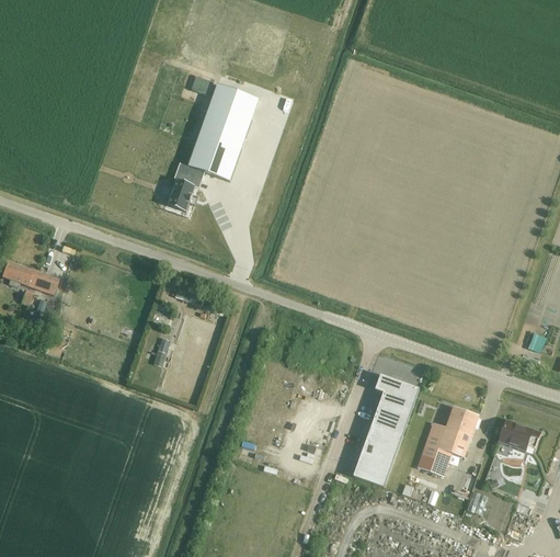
[(176,178),(167,203),(184,209),(189,200),(190,201),(192,193),(191,193),(194,184),(198,186),(204,170),(229,180),(251,117),(209,103),(187,165),(183,180),(176,178)]
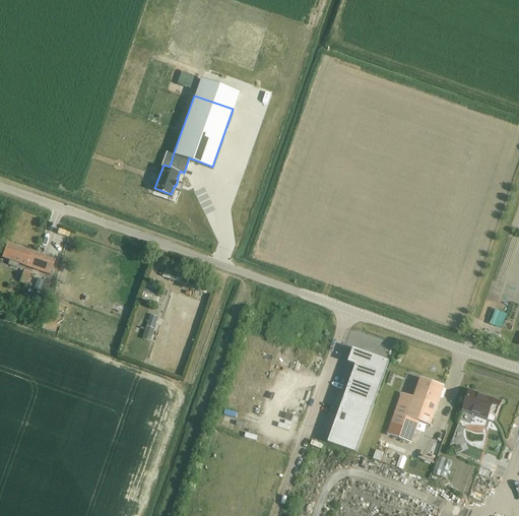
[(49,271),(54,257),(5,241),(0,255),(8,257),(6,261),(15,264),(16,260),(49,271)]
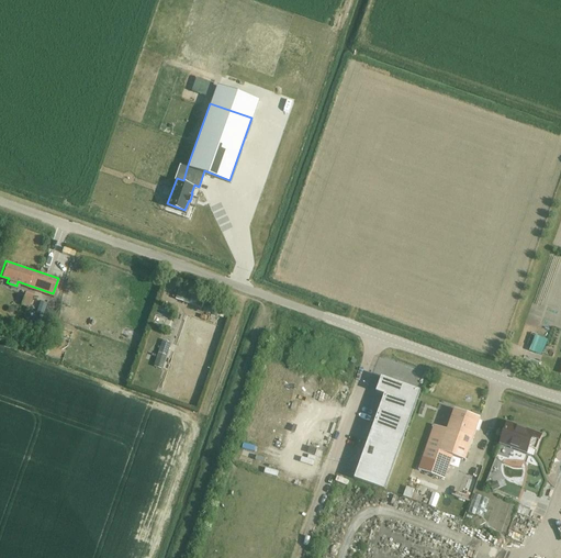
[(187,287),(182,299),(194,302),(199,291),(187,287)]
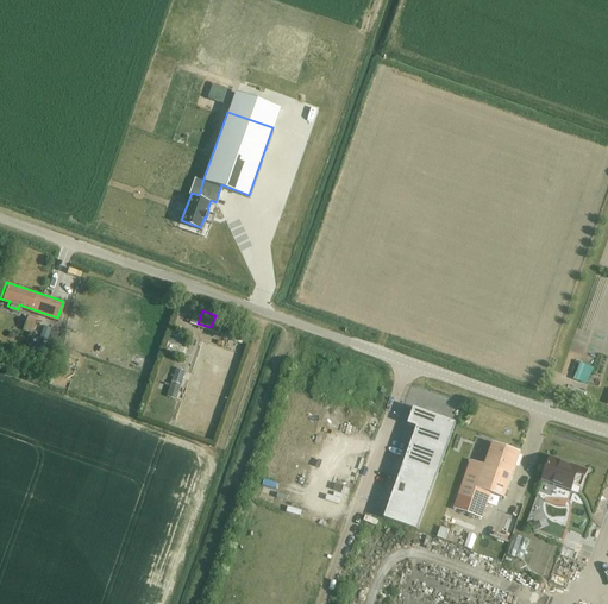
[(33,316),(26,314),(22,327),(30,331),(33,316)]
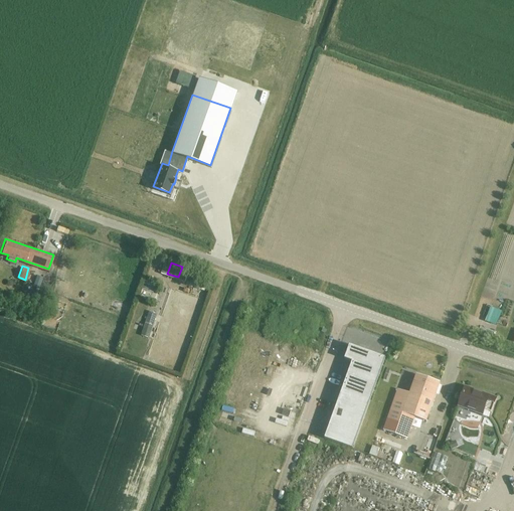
[(35,272),(32,283),(37,285),(41,274),(35,272)]
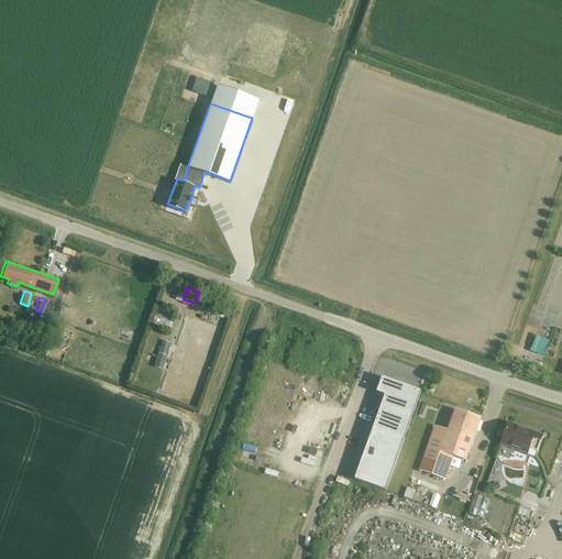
[(171,307),(158,303),(155,311),(167,316),(171,307)]
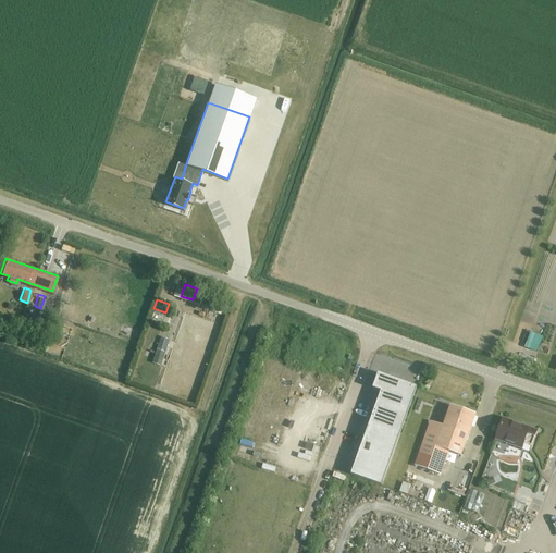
[(526,339),(540,342),(541,335),(527,332),(526,339)]
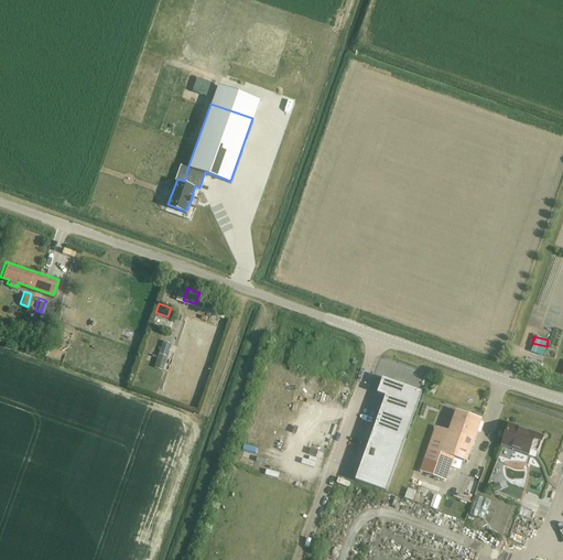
[(162,337),(155,357),(164,361),(171,341),(162,337)]
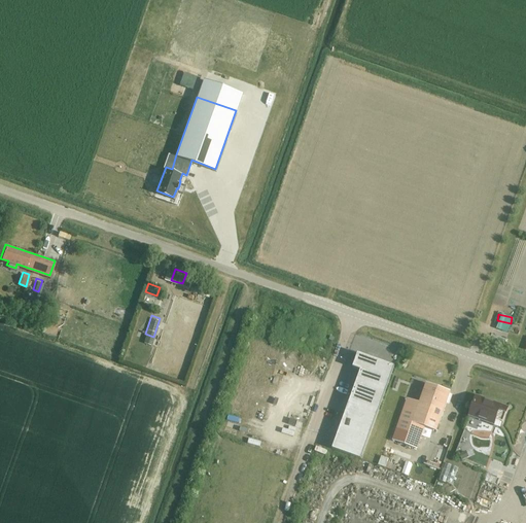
[(153,351),(183,360),(188,345),(172,340),(169,348),(155,344),(153,351)]
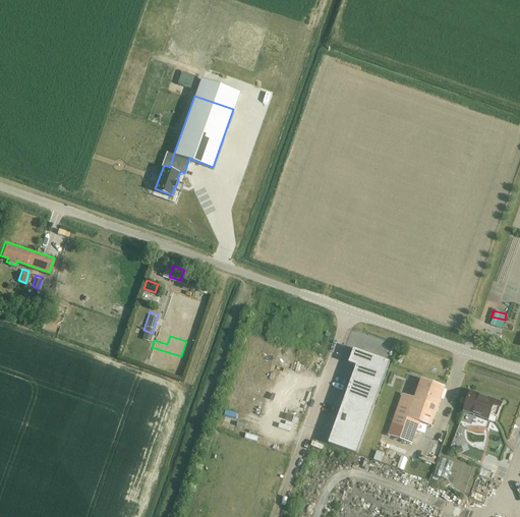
[(331,429),(327,441),(355,451),(389,358),(352,346),(347,360),(355,363),(331,429)]
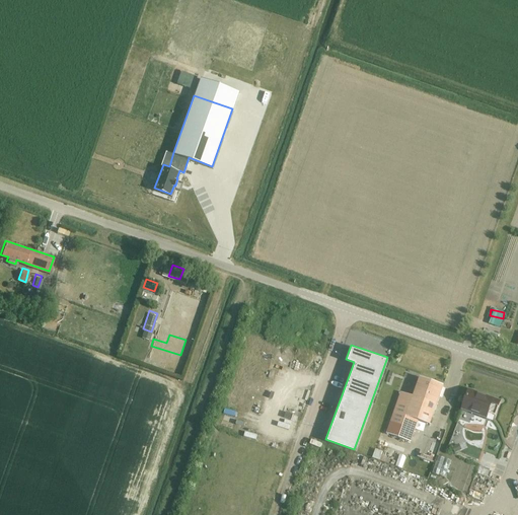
[(302,358),(299,369),(309,372),(312,361),(302,358)]
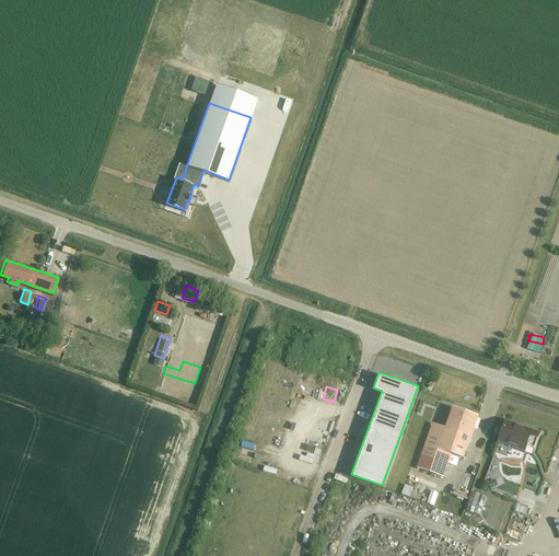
[(420,452),(416,464),(442,474),(446,461),(450,451),(462,455),(477,413),(452,404),(444,425),(431,420),(420,452)]
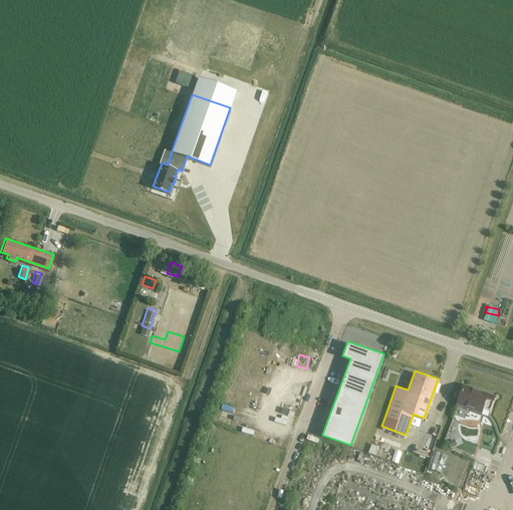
[(463,384),(457,400),(467,403),(466,405),(480,410),(482,406),(489,409),(494,395),(486,392),(485,395),(479,392),(476,389),(463,384)]
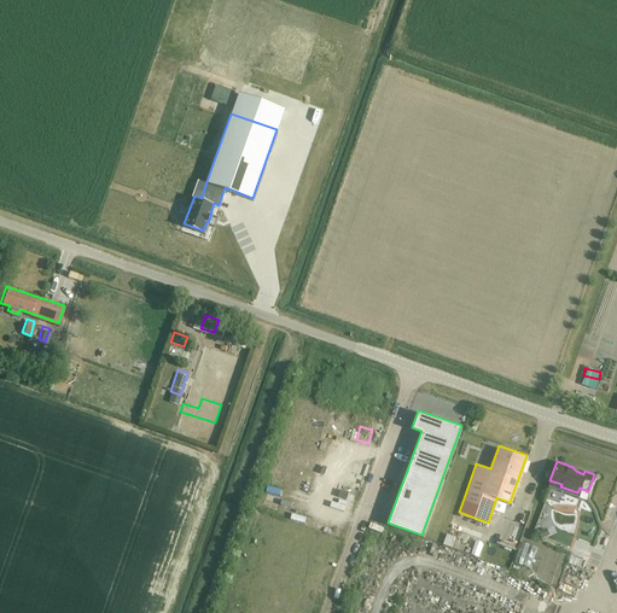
[(547,515),(551,524),(564,519),(560,511),(547,515)]
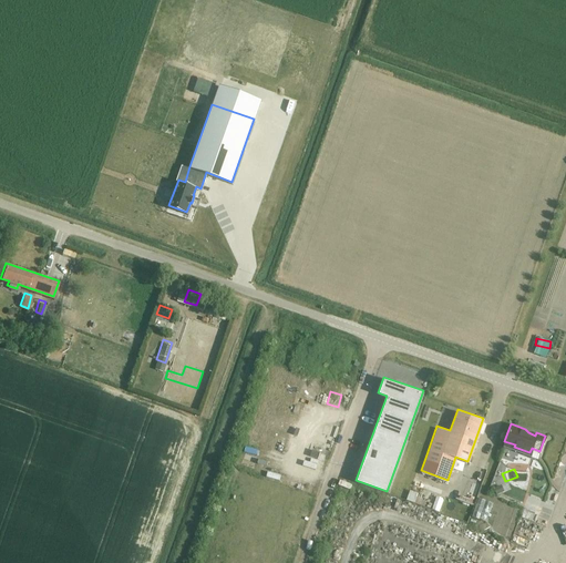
[(434,489),(444,491),(445,484),(436,482),(434,489)]
